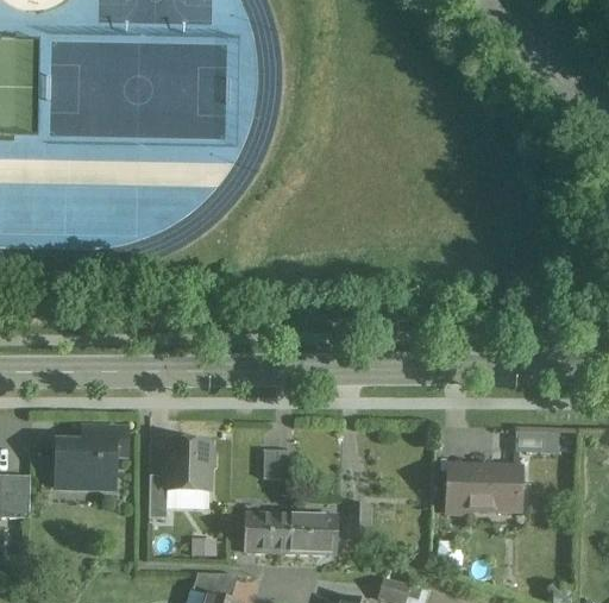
[(516,427),(516,446),(559,447),(559,427),(516,427)]
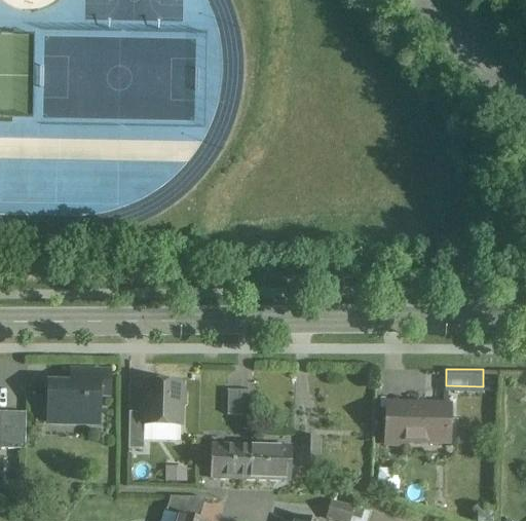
[(109,371),(72,370),(71,382),(99,383),(99,389),(108,389),(109,371)]
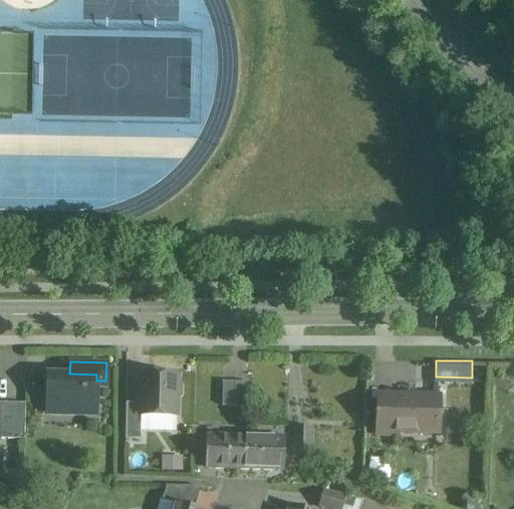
[(177,371),(141,371),(140,400),(140,411),(141,412),(176,412),(176,392),(179,390),(179,380),(176,378),(177,371)]
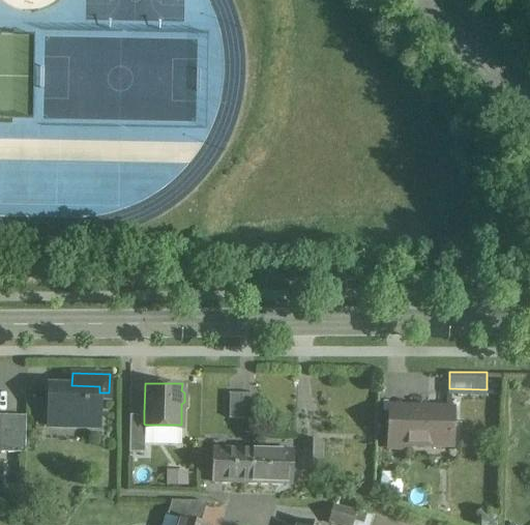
[(71,385),(50,384),(49,418),(62,418),(62,420),(98,421),(99,392),(99,386),(71,385)]
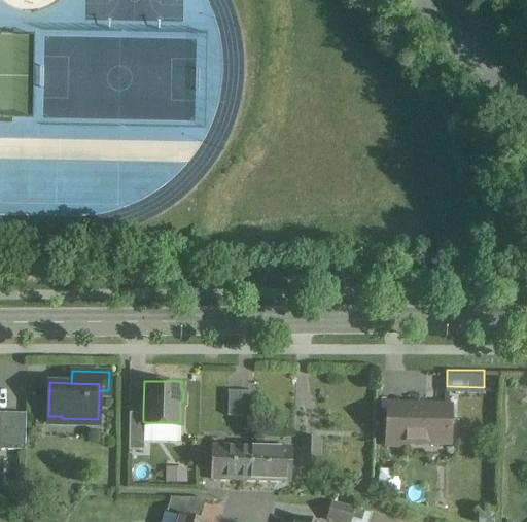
[(252,387),(227,387),(227,412),(251,412),(252,387)]
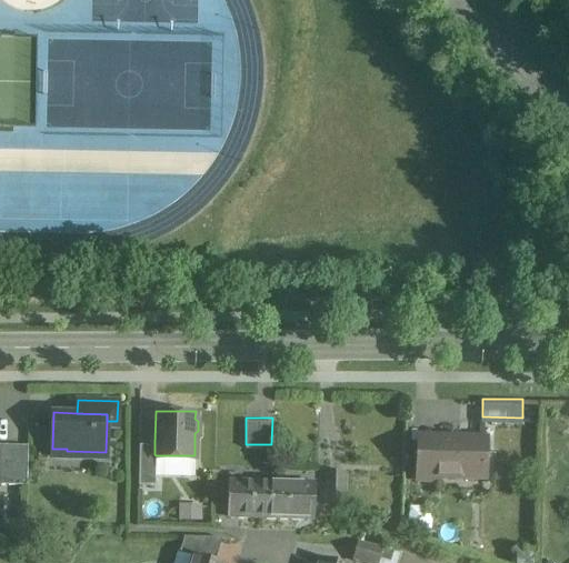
[(486,434),(438,433),(438,443),(418,443),(417,475),(439,476),(439,473),(485,474),(486,434)]
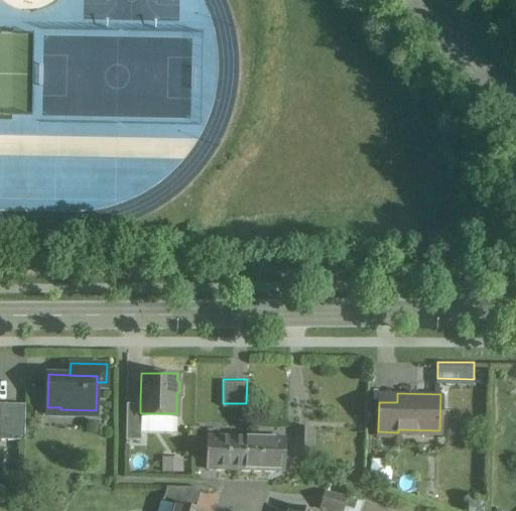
[(25,401),(1,400),(0,436),(24,436),(25,401)]
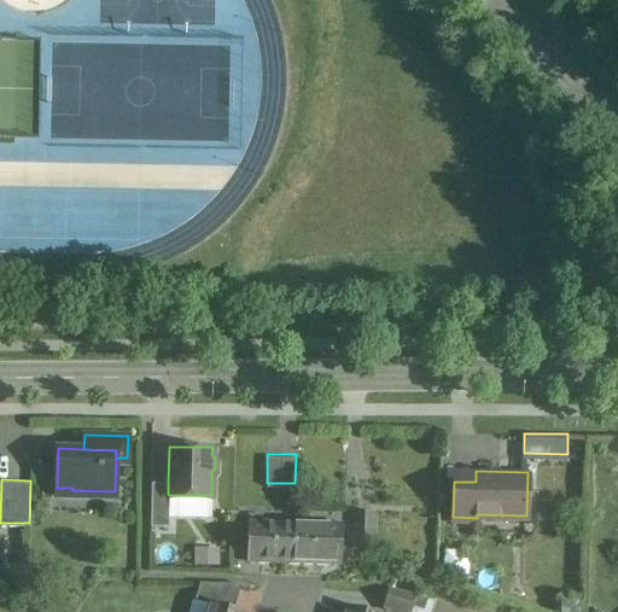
[(168,481),(151,479),(150,523),(168,523),(169,495),(168,494),(168,481)]
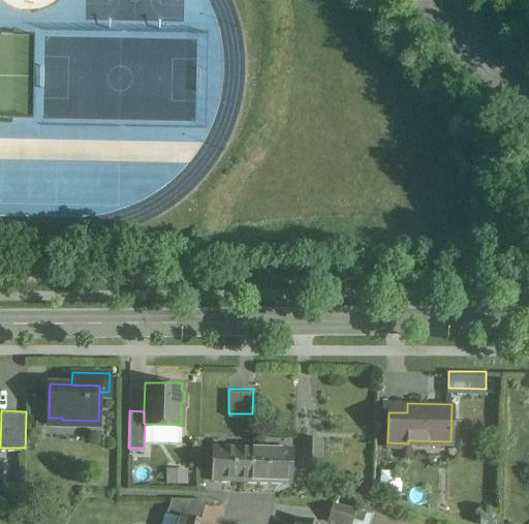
[(318,436),(305,436),(304,465),(318,465),(318,436)]
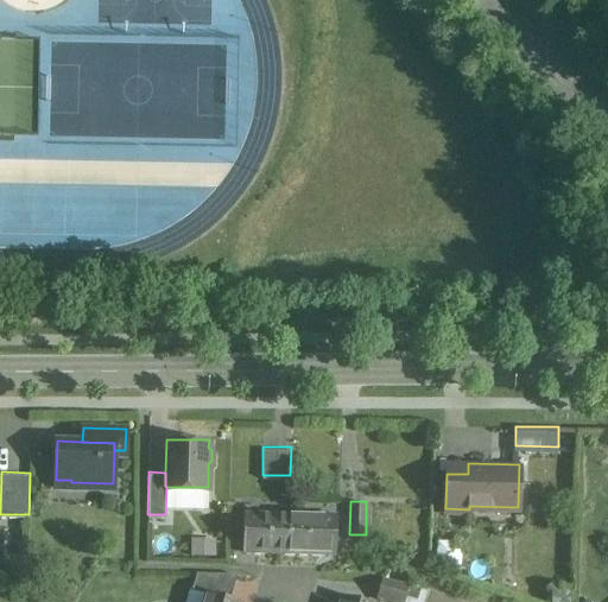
[(290,511),(244,511),(244,509),(242,547),(289,549),(290,511)]
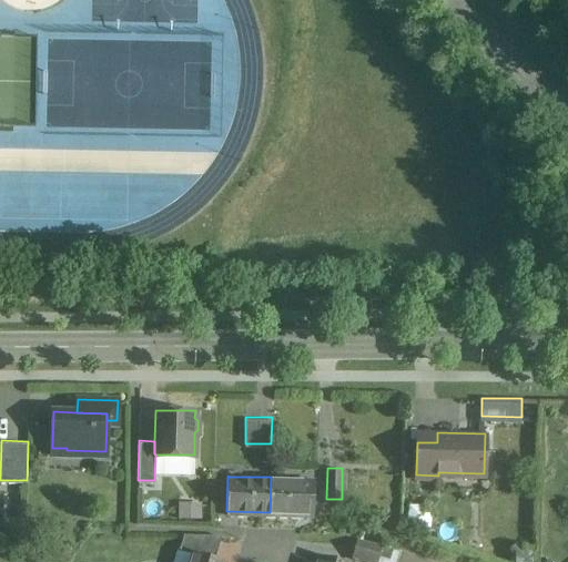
[(314,478),(271,477),(270,512),(313,513),(314,478)]
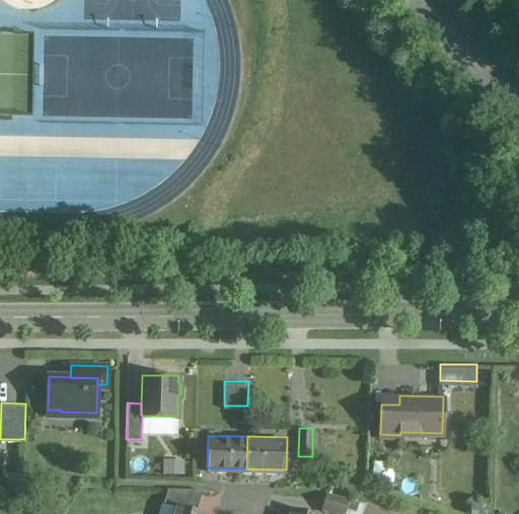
[(348,496),(324,489),(319,506),(343,513),(348,496)]
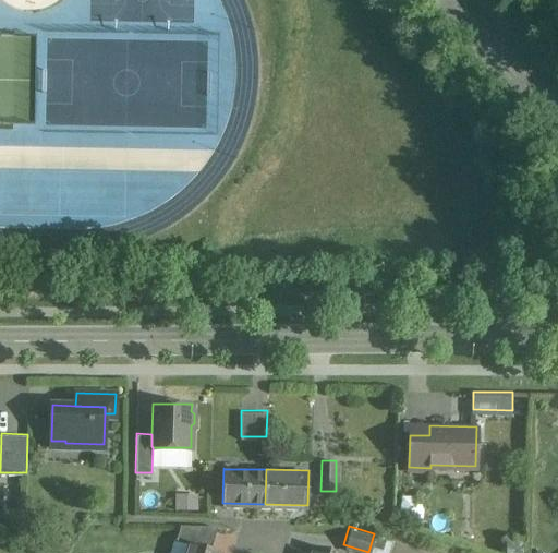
[(222,552),(223,552),(191,542),(186,552),(222,552)]
